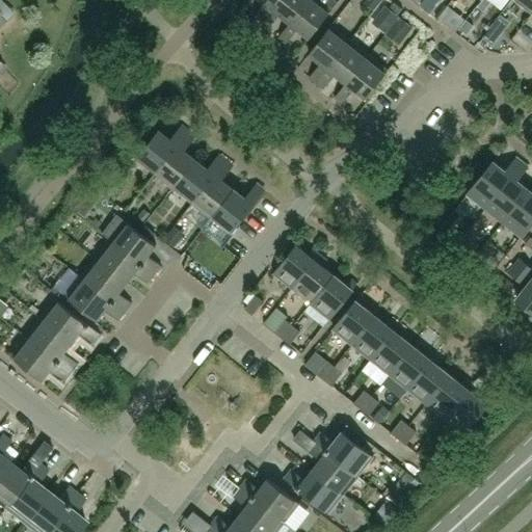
[(261,0),(266,3),(255,18),(262,23),(278,0),(261,0)]
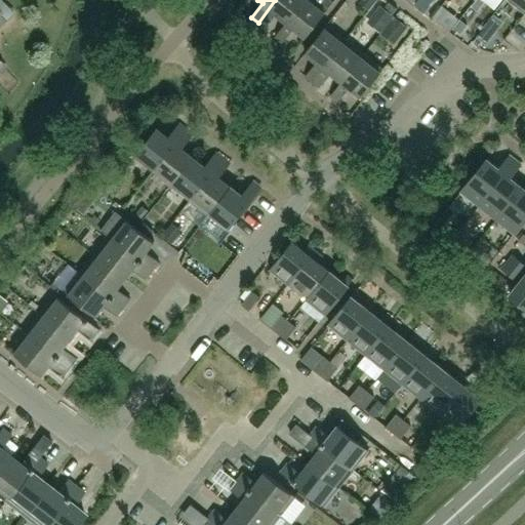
[(287,23),(305,0),(275,0),(258,23),(266,29),(277,14),(287,23)]
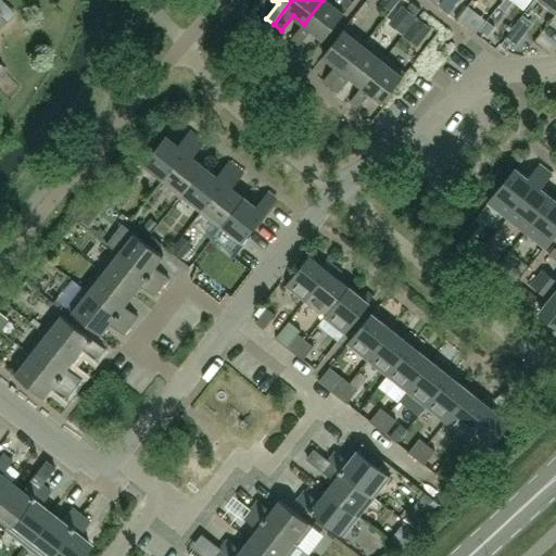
[(323,0),(304,24),(292,39),(301,46),(312,30),(324,40),(353,3),(349,0),(323,0)]
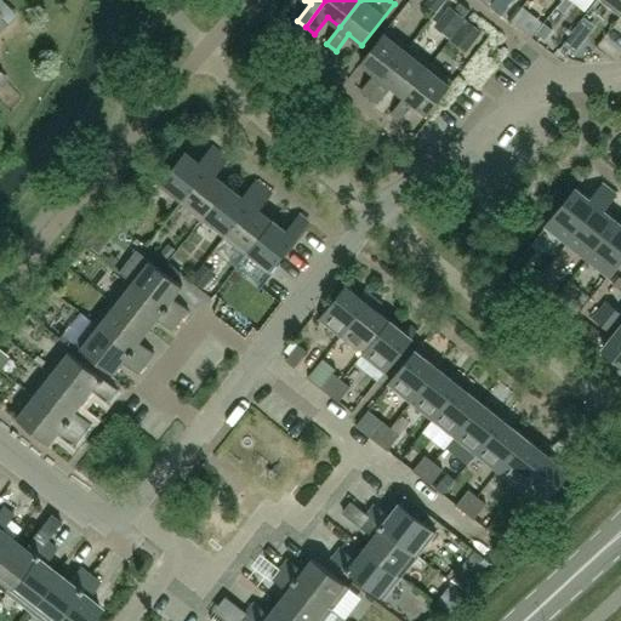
[(620,0),(602,0),(620,15),(620,0)]
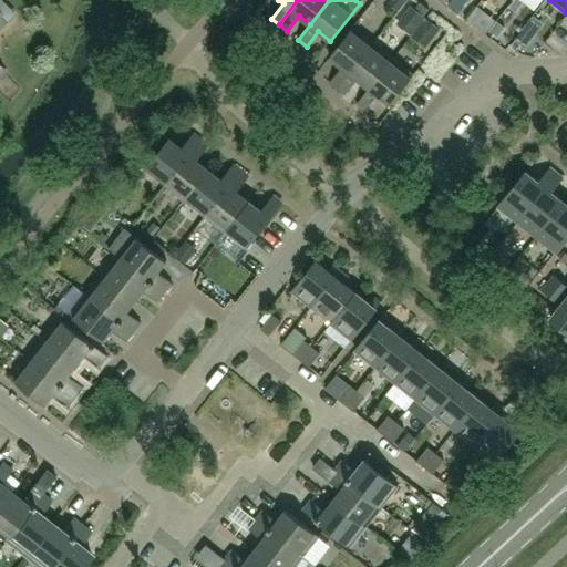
[(424,18),(411,7),(397,23),(411,34),(424,18)]
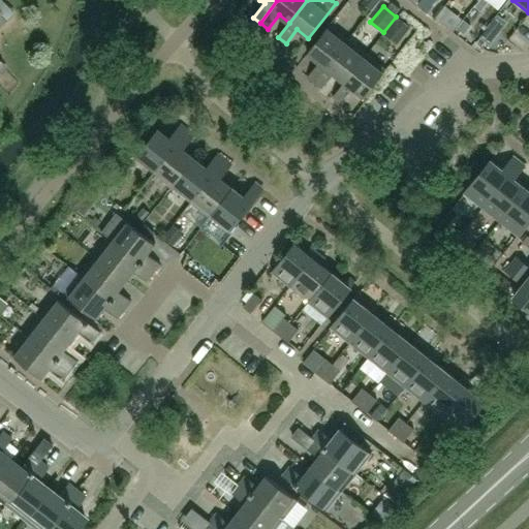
[(398,43),(411,27),(398,17),(384,33),(398,43)]
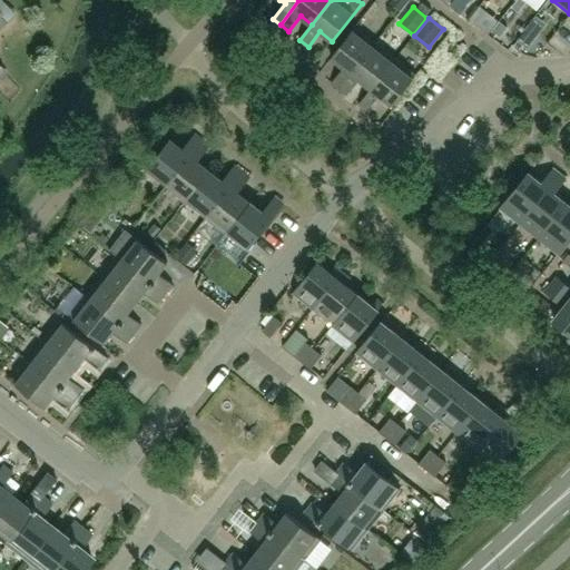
[(356,27),(332,58),(345,68),(334,82),(341,88),(376,43),(356,27)]
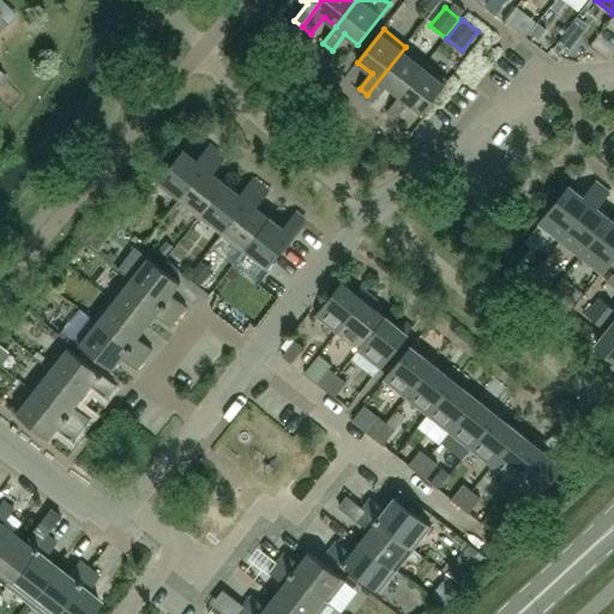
[(401,96),(427,64),(405,47),(367,95),(375,102),(389,86),(401,96)]
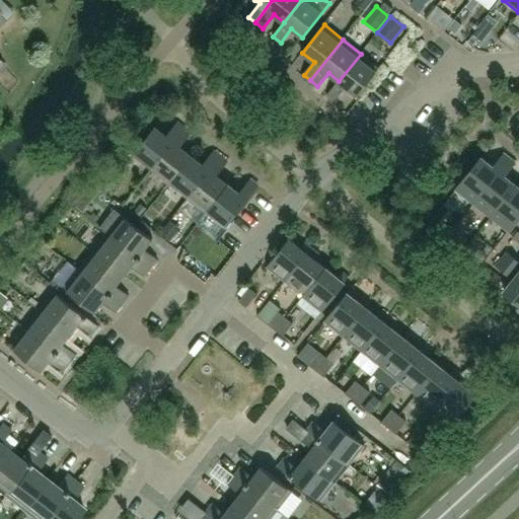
[(357,96),(379,69),(361,54),(339,81),(327,94),(336,100),(346,87),(357,96)]
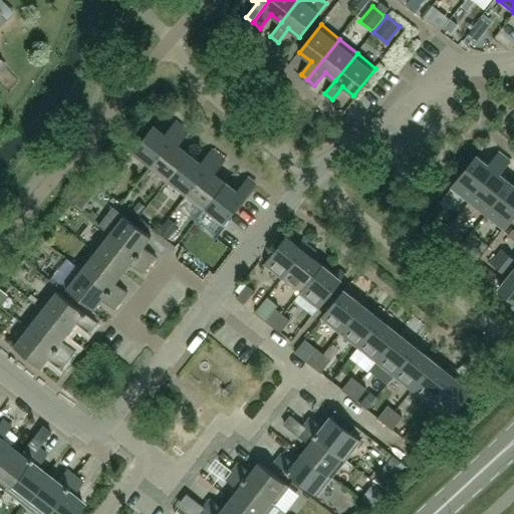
[(134,153),(152,168),(184,126),(177,121),(167,135),(156,125),(134,153)]
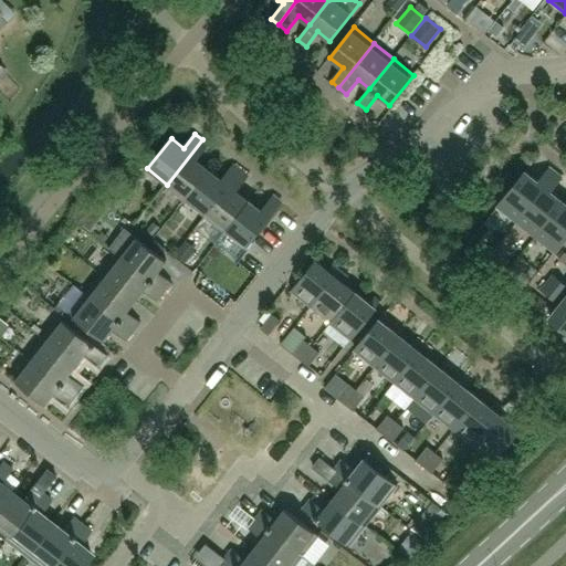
[(167,185),(187,200),(211,169),(199,159),(210,146),(202,139),(167,185)]
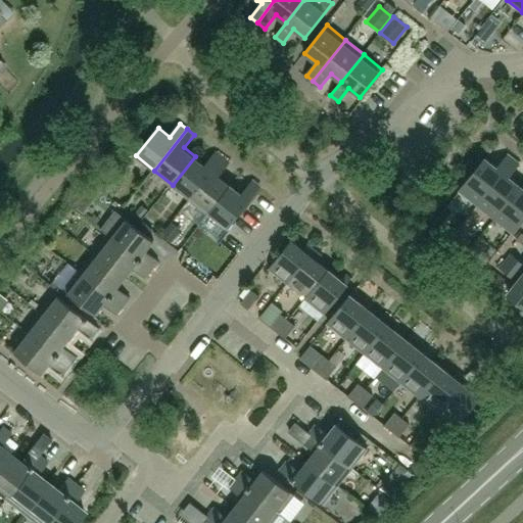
[(173,185),(191,200),(224,158),(217,153),(206,165),(195,156),(173,185)]
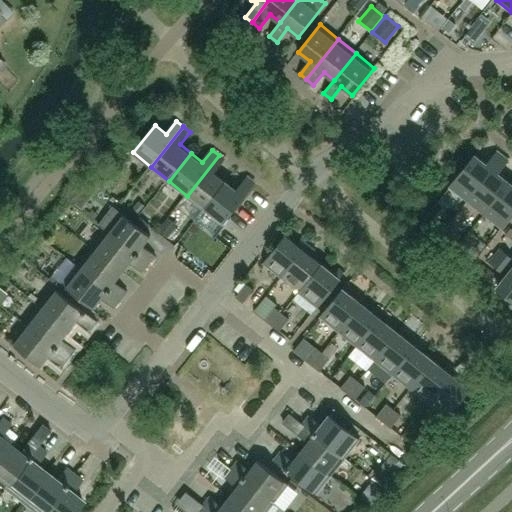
[(451,186),(468,200),(504,156),(498,151),(487,165),(476,156),(451,186)]
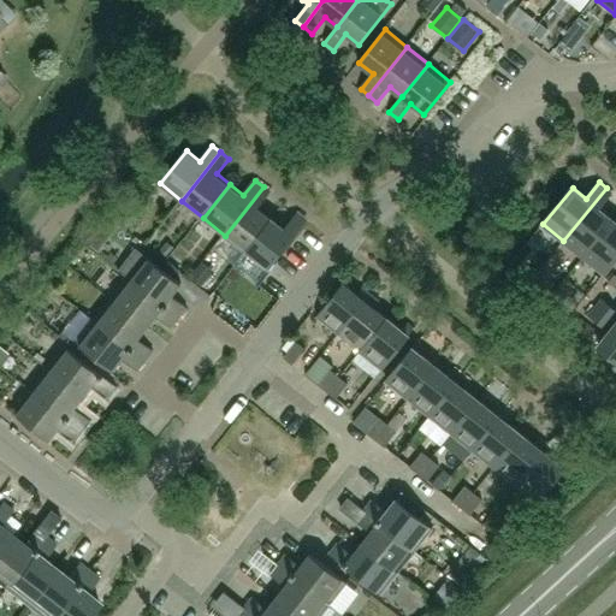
[(225,236),(247,253),(273,219),(260,208),(272,194),(264,187),(225,236)]
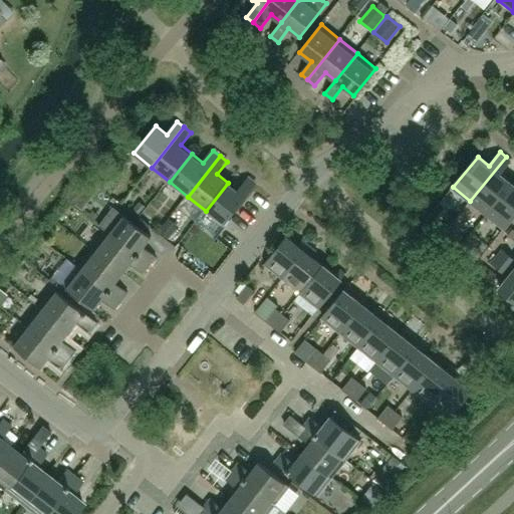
[(470,201),(487,215),(511,184),(501,175),(511,162),(506,157),(470,201)]
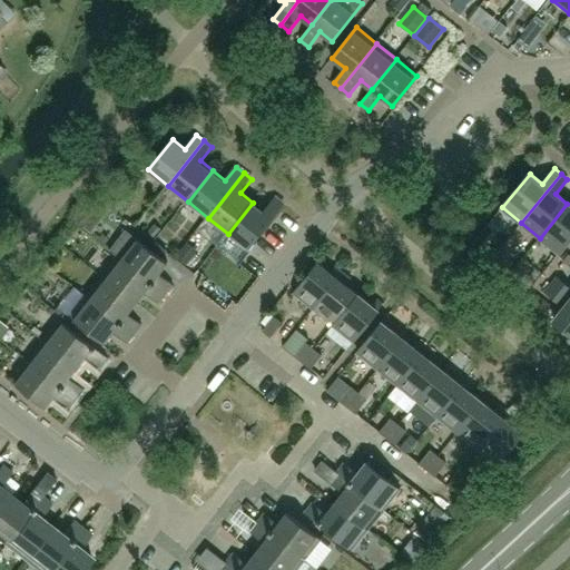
[(284,205),(276,198),(265,212),(253,203),(228,234),(248,249),(284,205)]
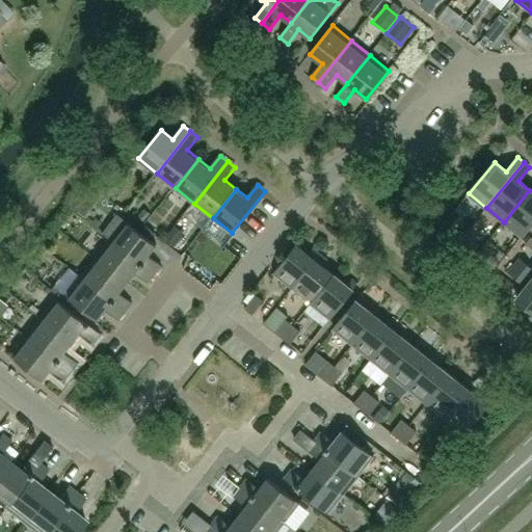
[(522,236),(531,222),(531,192),(529,190),(504,222),(522,236)]
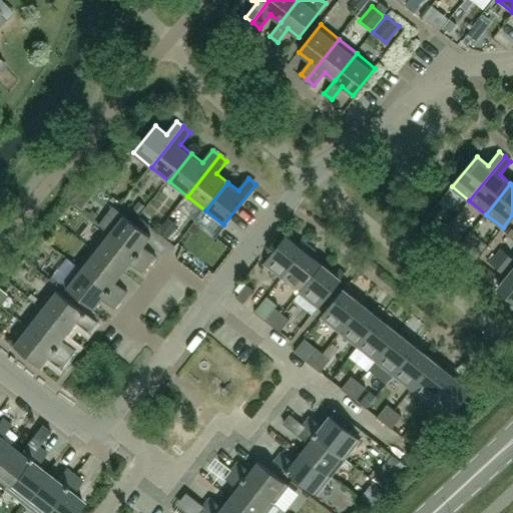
[(98,223),(108,231),(150,265),(156,257),(144,246),(152,236),(122,212),(113,205),(98,223)]
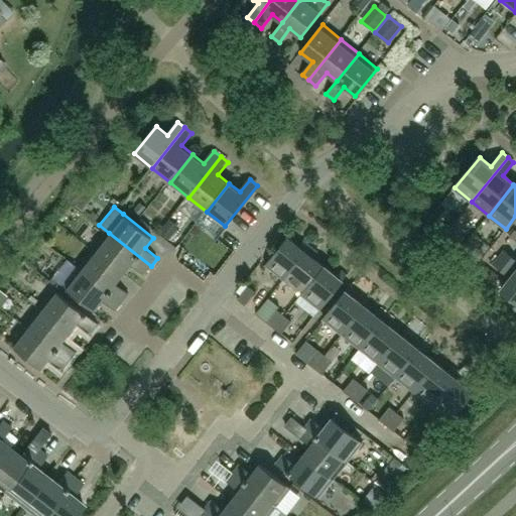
[(95,250),(124,274),(132,265),(144,274),(151,266),(109,233),(95,250)]
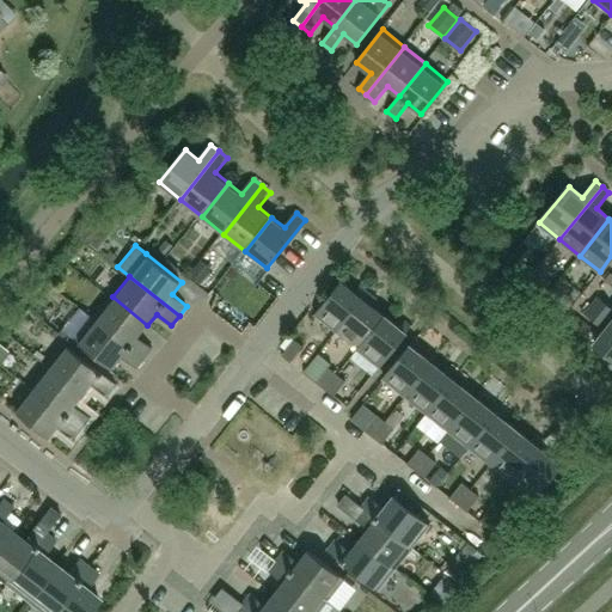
[(337,332),(369,292),(361,286),(356,293),(342,282),(316,314),(337,332)]
